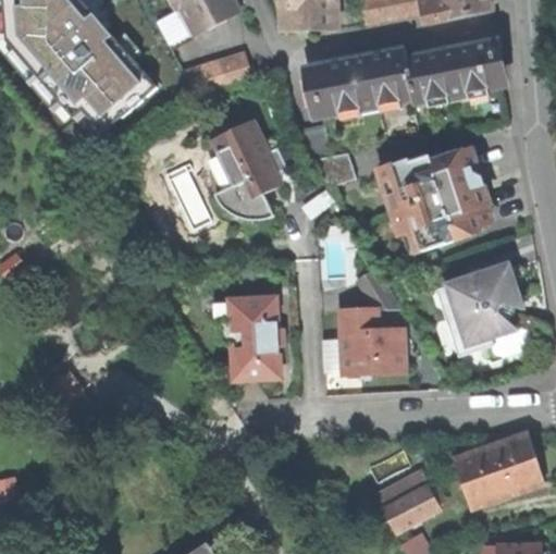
[(3,0),(4,4),(7,37),(69,106),(79,109),(84,106),(97,122),(148,79),(116,41),(123,36),(97,5),(86,14),(74,0),(3,0)]
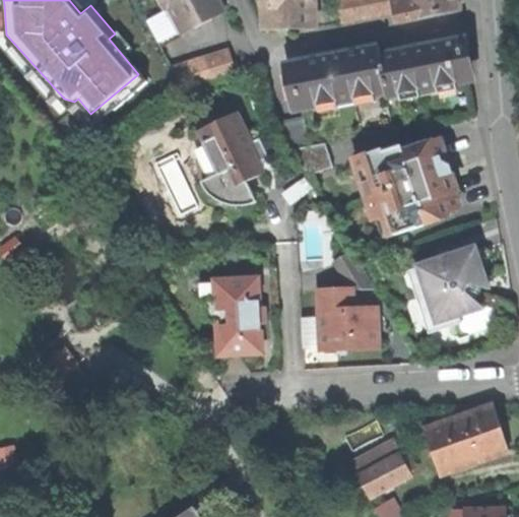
[(159,46),(225,10),(219,0),(164,0),(167,6),(145,19),(159,46)]
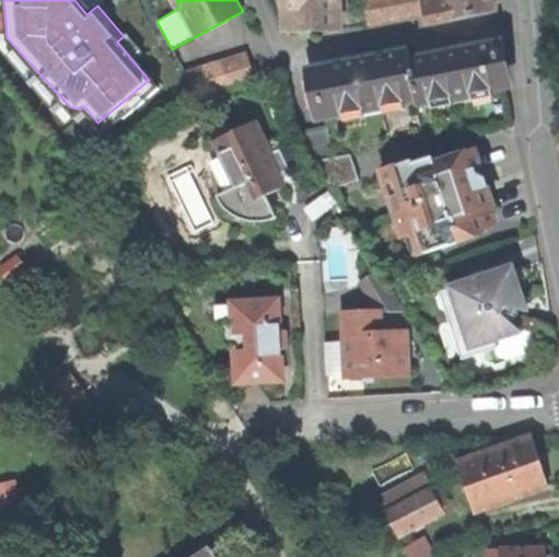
[(282,0),(283,28),(338,28),(337,0),(282,0)]
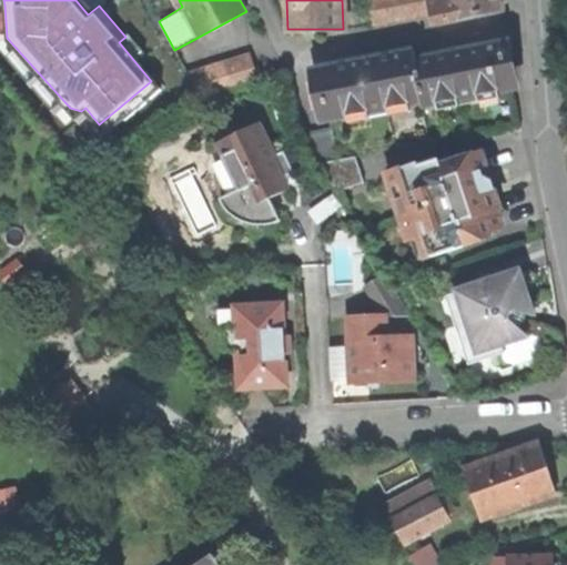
[(367,0),(372,22),(428,11),(426,0),(367,0)]
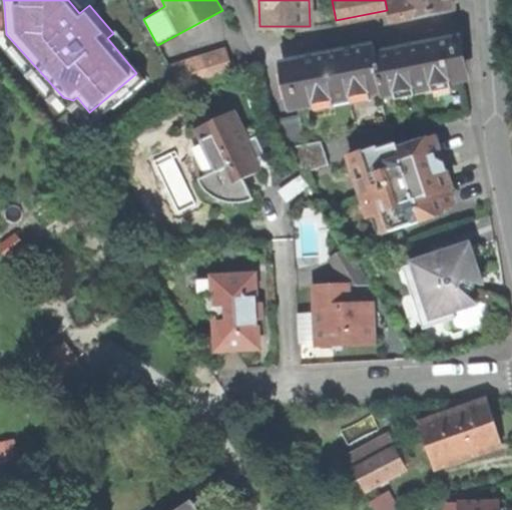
[(385,0),(387,10),(389,18),(448,6),(447,0),(385,0)]
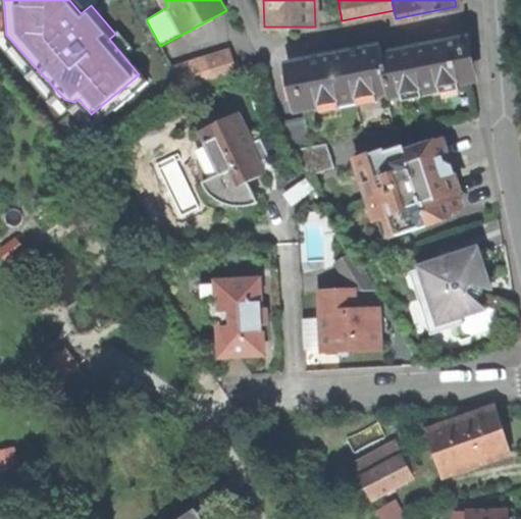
[(424,45),(393,51),(393,46),(377,44),(340,52),(293,62),(302,106),(384,90),(387,90),(388,94),(470,79),(462,37),(424,45)]
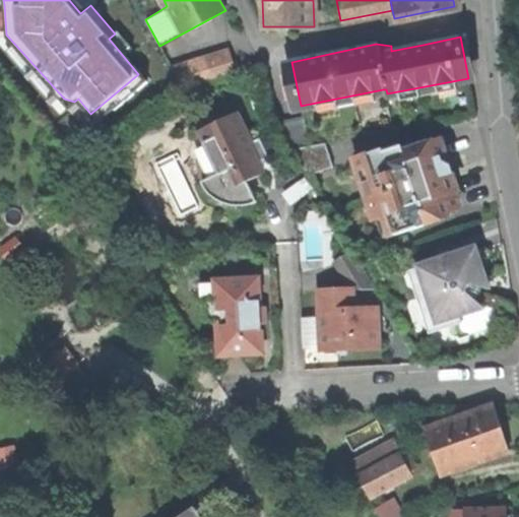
[(183,89),(237,73),(229,47),(170,64),(183,89)]
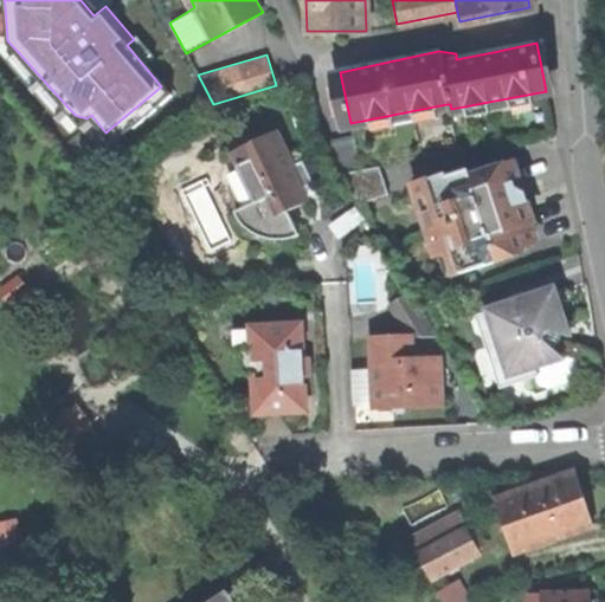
[(275,128),(230,150),(253,199),(233,208),(238,217),(244,224),(252,230),(263,234),(272,237),(285,238),(296,234),(297,233),(285,209),(296,205),(307,200),(298,183),(309,179),(301,161),(294,166),(275,128)]
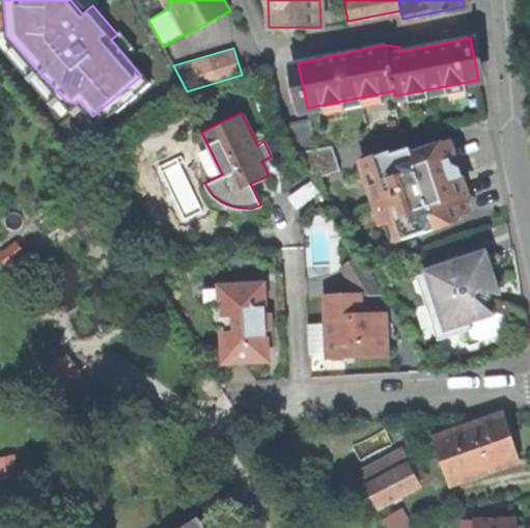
[(309,118),(284,123),(297,150),(314,144),(309,118)]
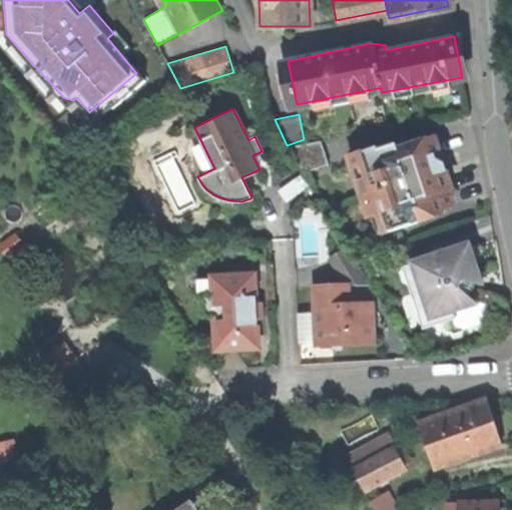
[(378,143),(347,153),(354,178),(359,177),(377,232),(421,218),(419,213),(452,202),(447,186),(451,185),(449,177),(445,176),(441,173),(440,170),(445,167),(443,160),(437,155),(430,136),(399,146),(397,140),(379,146),(378,143)]
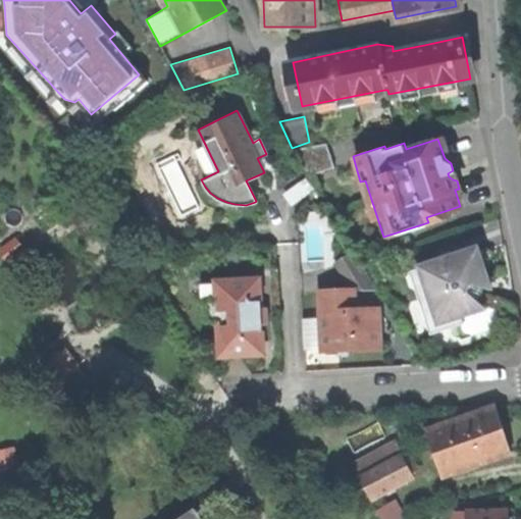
[(325,142),(295,147),(309,172),(334,164),(325,142)]
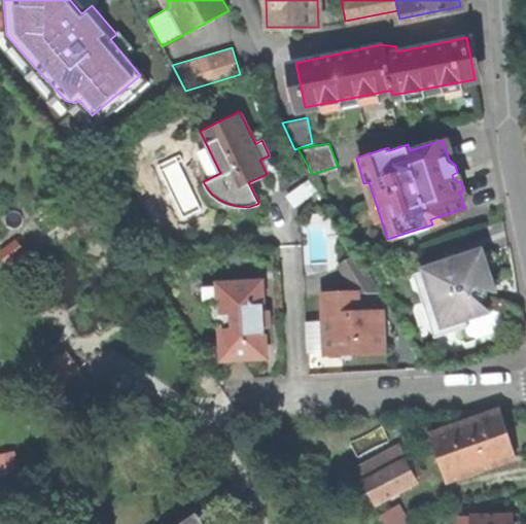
[(380,291),(356,251),(337,263),(355,292),(380,291)]
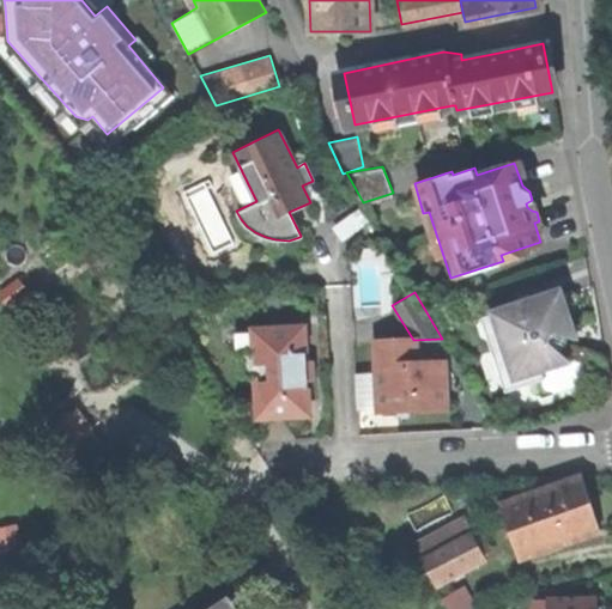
[(555,358),(550,343),(552,338),(553,335),(553,332),(553,327),(563,324),(563,322),(555,294),(486,316),(506,376),(553,360),(555,358)]
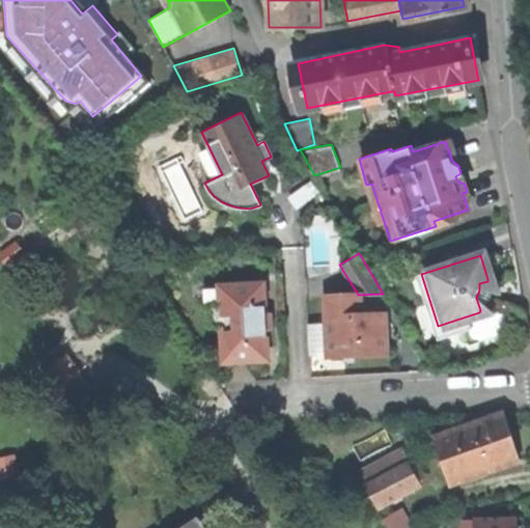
[(262,282),(220,284),(221,302),(208,303),(210,326),(222,326),(223,360),(245,359),(267,358),(265,329),(273,328),(272,310),(265,311),(262,282)]
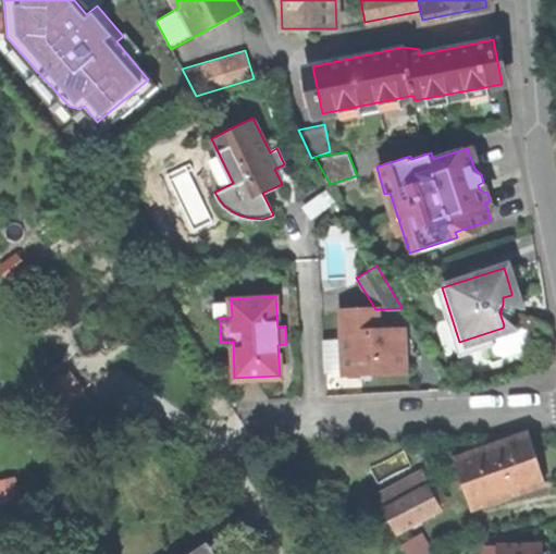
[(219,299),(219,318),(232,317),(231,298),(219,299)]
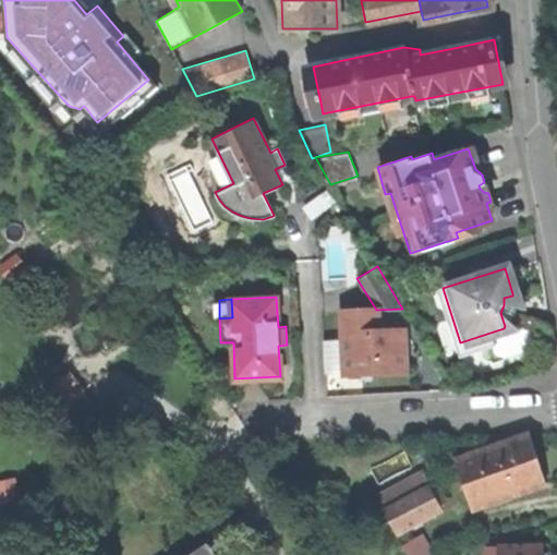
[(377,332),(376,310),(341,312),(343,356),(329,356),(329,372),(383,370),(404,369),(402,330),(377,332)]
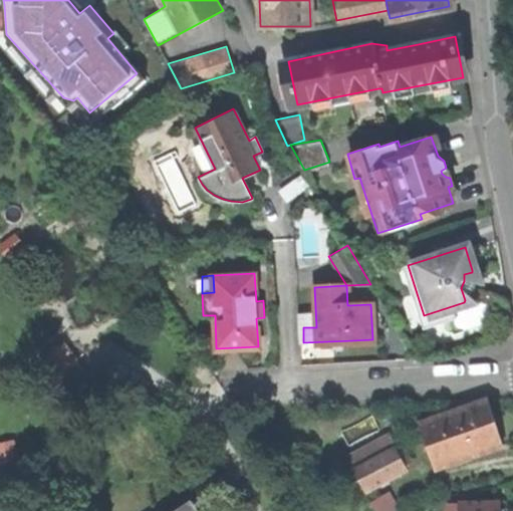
[(81,413),(103,395),(76,359),(53,377),(81,413)]
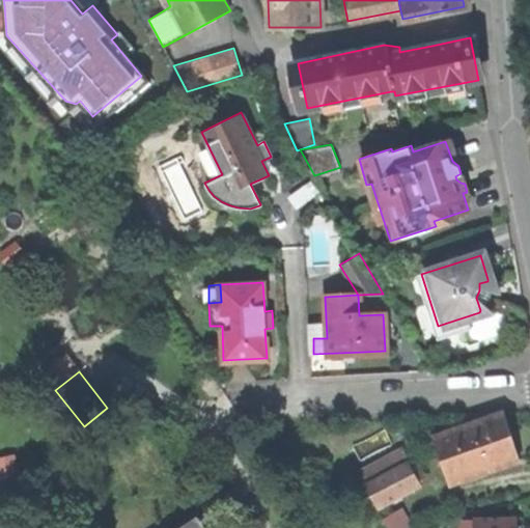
[(447,483),(517,459),(510,437),(502,411),(433,436),(447,483)]
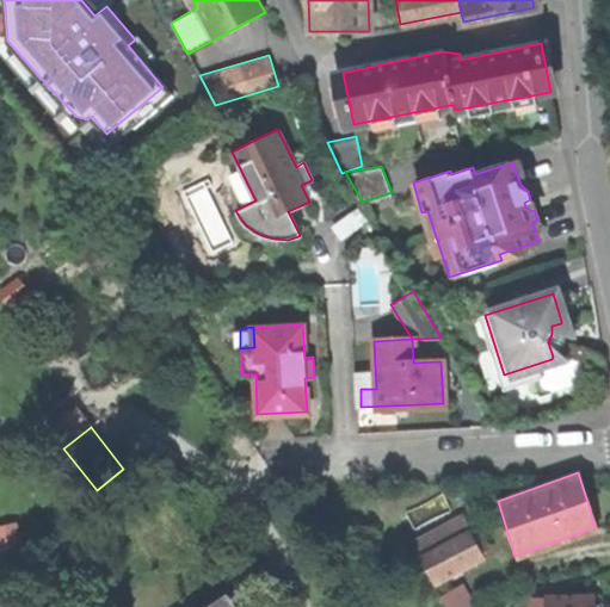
[(432,583),(482,556),(460,515),(444,524),(453,538),(418,556),(432,583)]
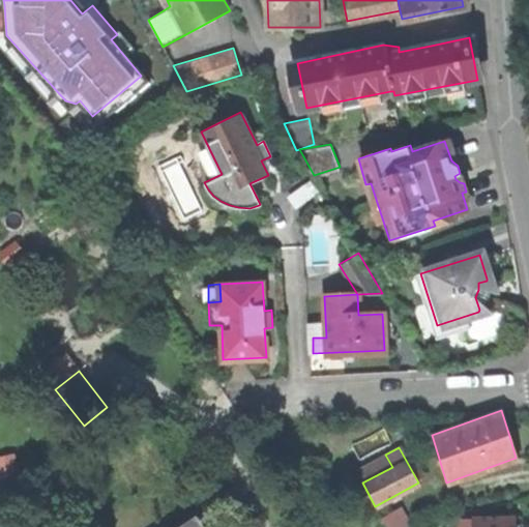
[(390,513),(395,526),(412,526),(416,526),(408,505),(390,513)]
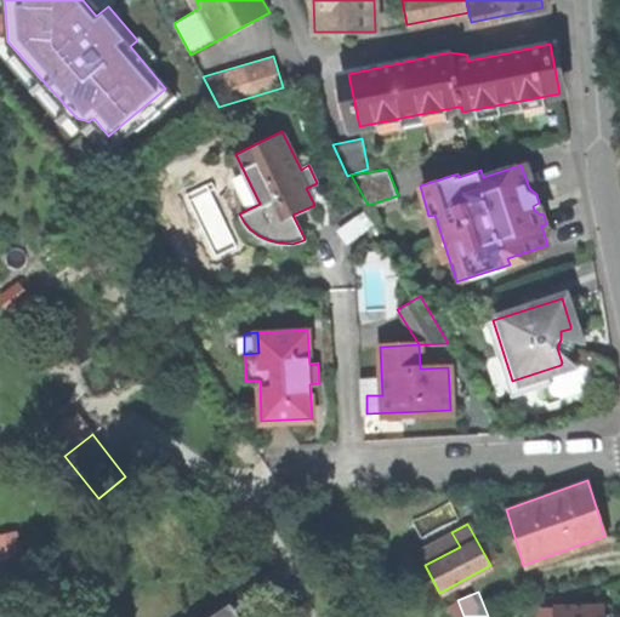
[(211,616),(240,616),(232,604),(211,616)]
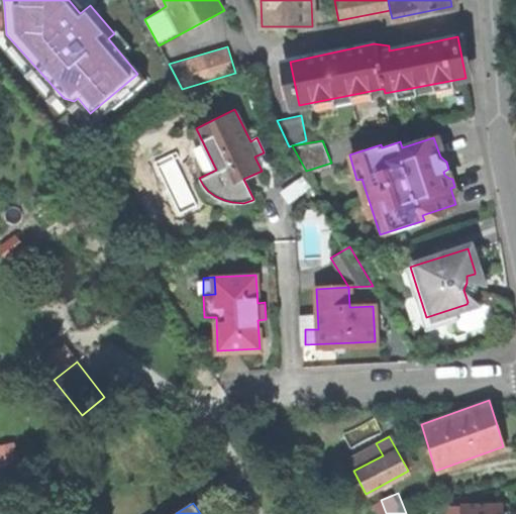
[(501,513),(502,503),(461,504),(460,513),(501,513)]
